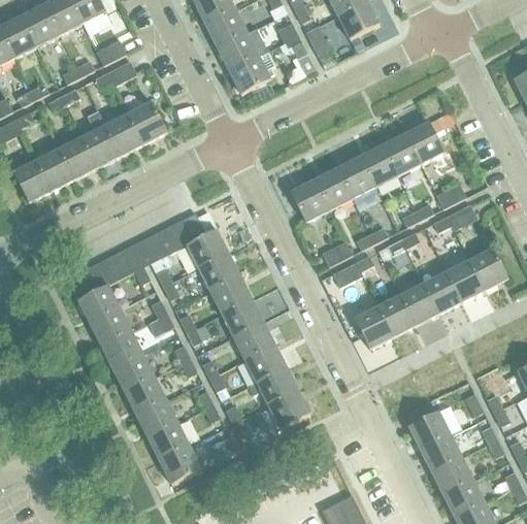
[(53,0),(43,5),(59,35),(81,24),(69,0),(53,0)]
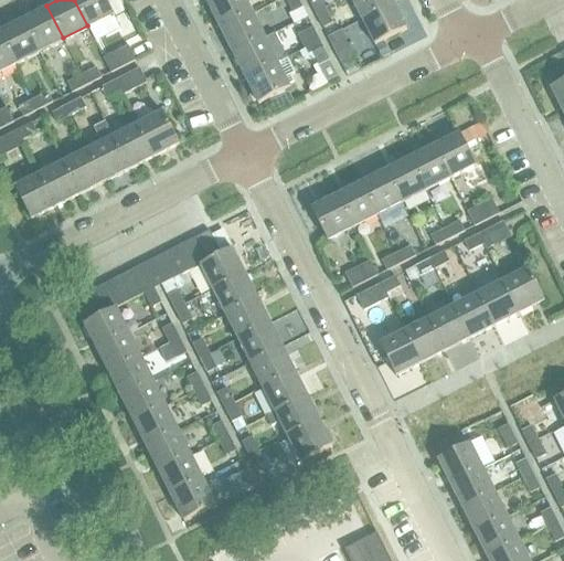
[(74,0),(87,25),(113,12),(106,0),(74,0)]
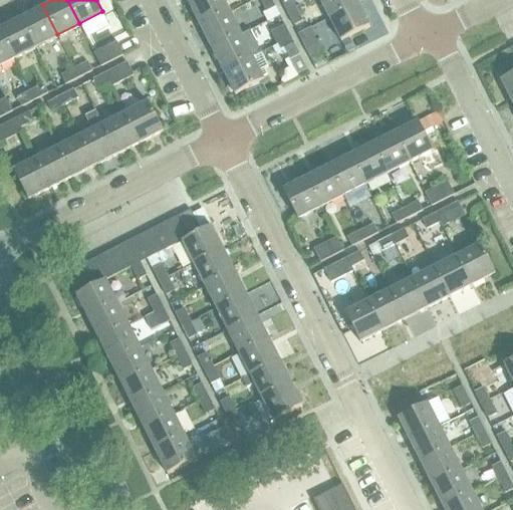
[(193,0),(189,2),(200,25),(229,10),(223,0),(193,0)]
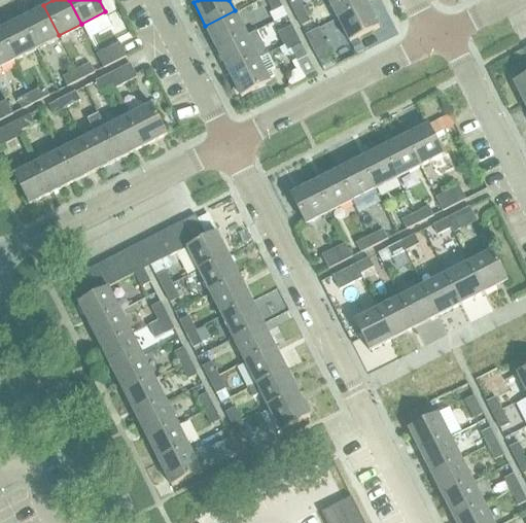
[(267,0),(272,8),(281,4),(279,0),(267,0)]
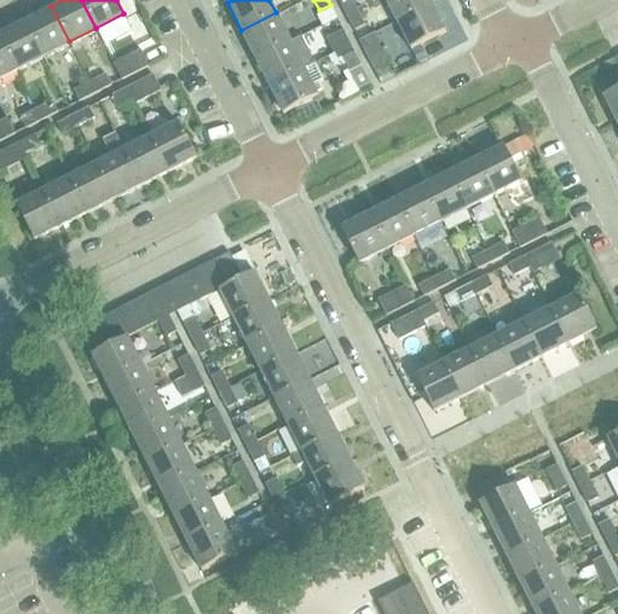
[(339,0),(345,11),(356,5),(353,0),(339,0)]
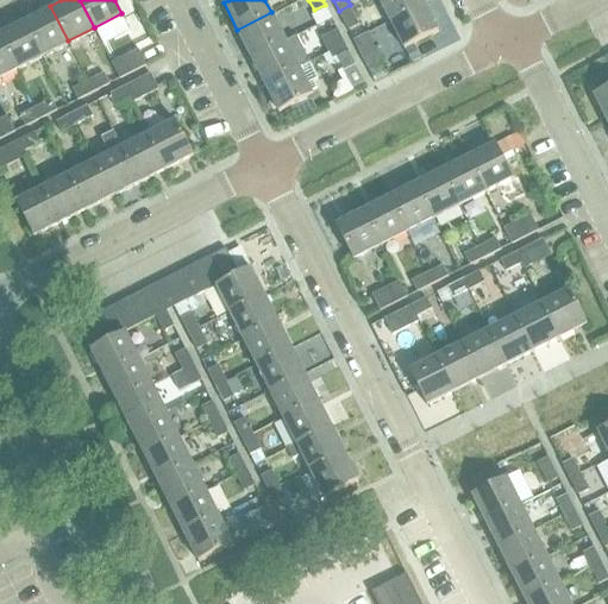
[(380,0),(389,18),(424,1),(422,0),(380,0)]
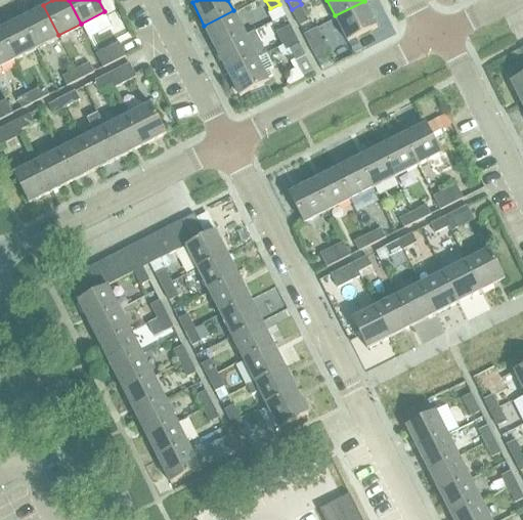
[(364,1),(335,15),(347,39),(376,25),(364,1)]
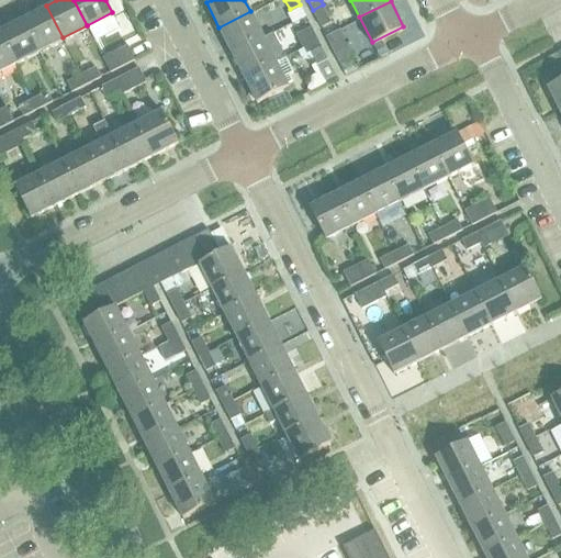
[(323,4),(313,10),(320,24),(331,20),(323,4)]
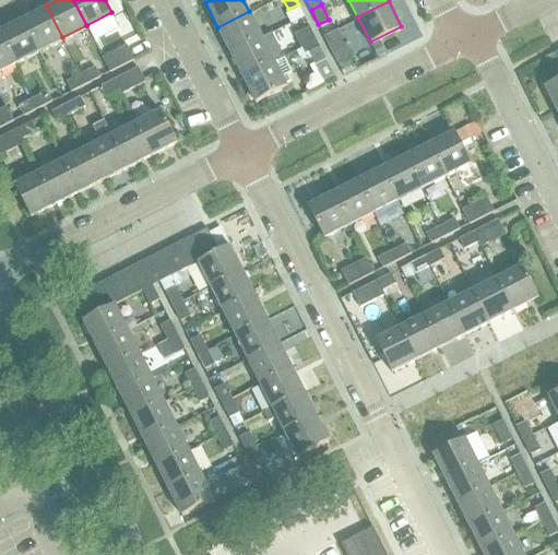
[(46,6),(22,18),(38,49),(62,37),(46,6)]
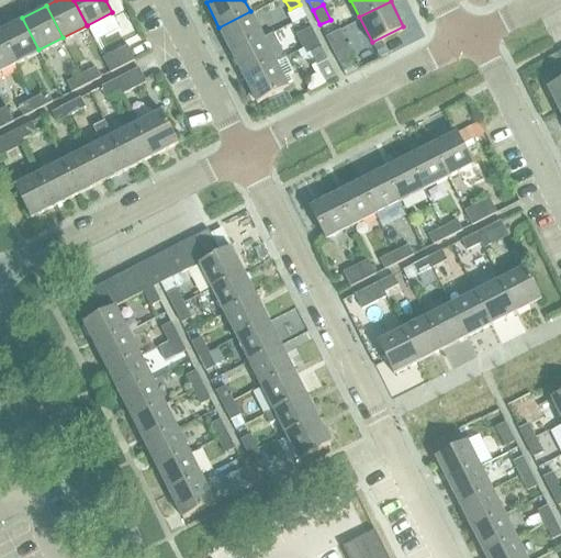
[(219,28),(231,52),(262,35),(250,11),(219,28)]
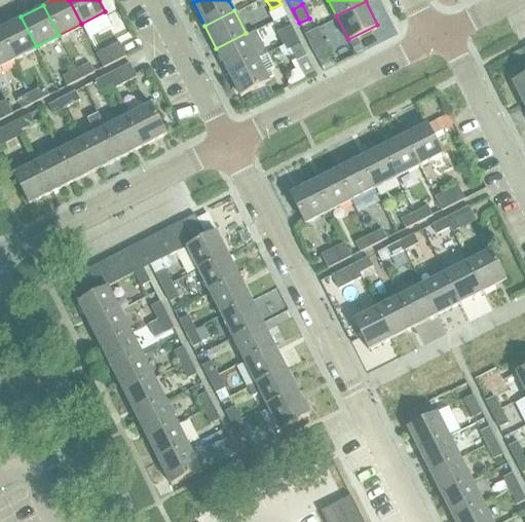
[(21,16),(0,27),(0,32),(13,58),(36,46),(21,16)]
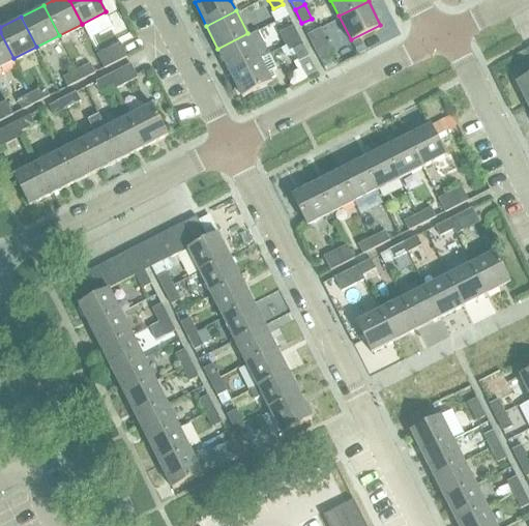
[(278,30),(283,39),(297,32),(292,23),(278,30)]
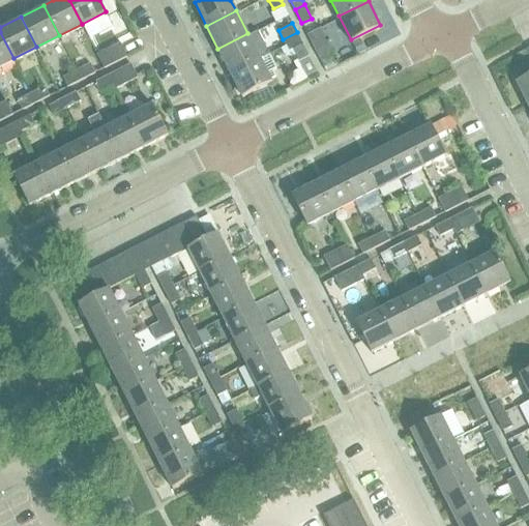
[(306,32),(318,55),(331,49),(320,25),(306,32)]
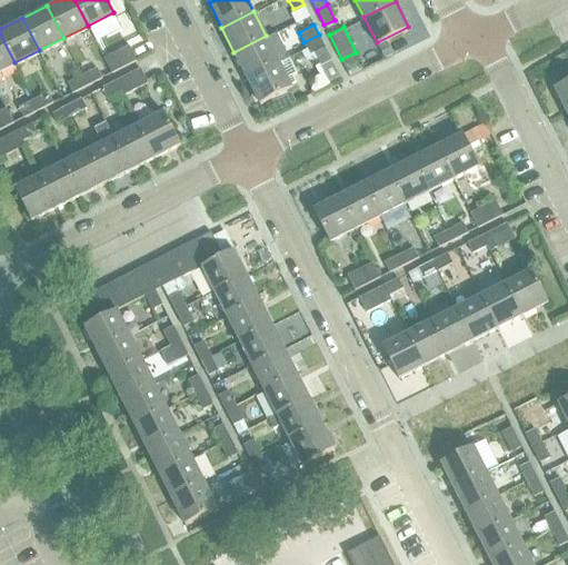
[(266,36),(233,52),(247,77),(278,60),(288,56),(276,30),(266,36)]
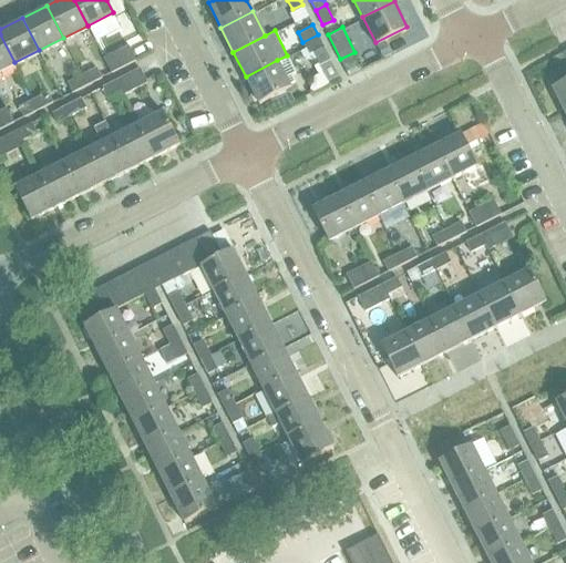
[(0,69),(14,62),(0,34),(0,69)]
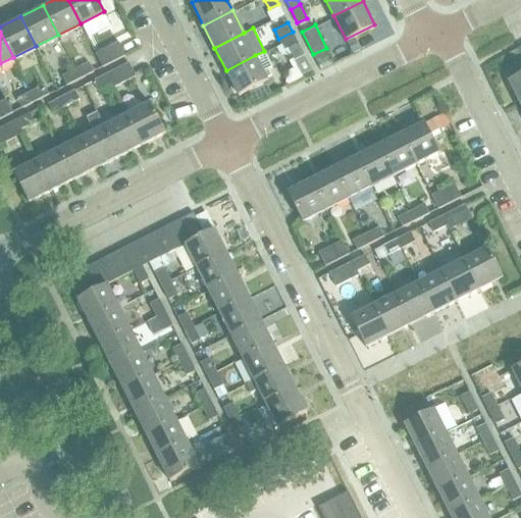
[(278,39),(280,42),(283,48),(287,46),(297,41),(293,32),(278,39)]
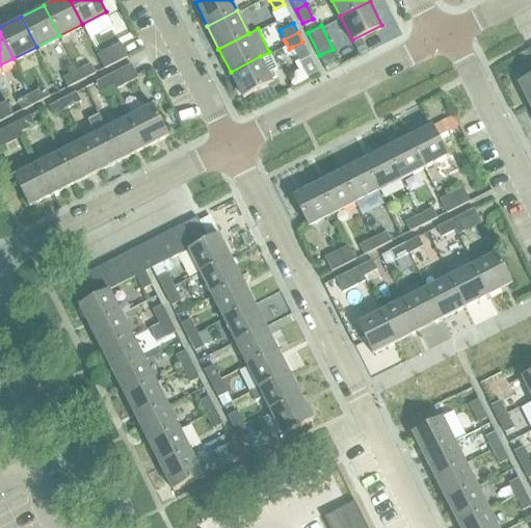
[(97,52),(103,66),(127,54),(120,41),(97,52)]
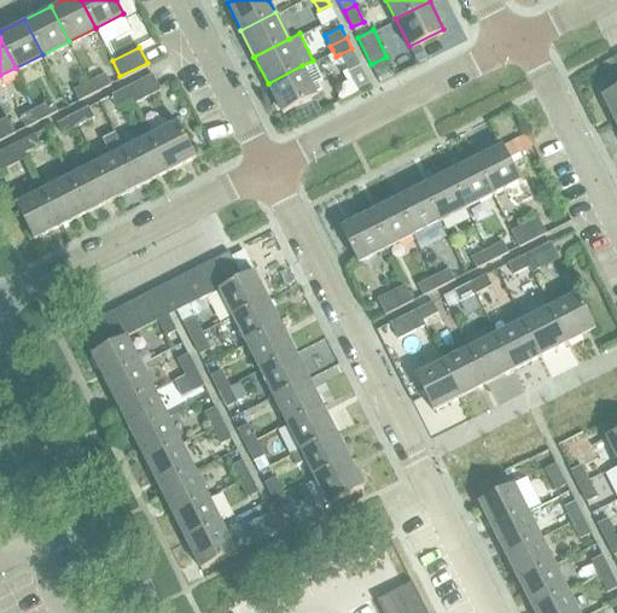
[(351,48),(339,54),(347,69),(348,69),(347,68),(359,63),(351,48)]
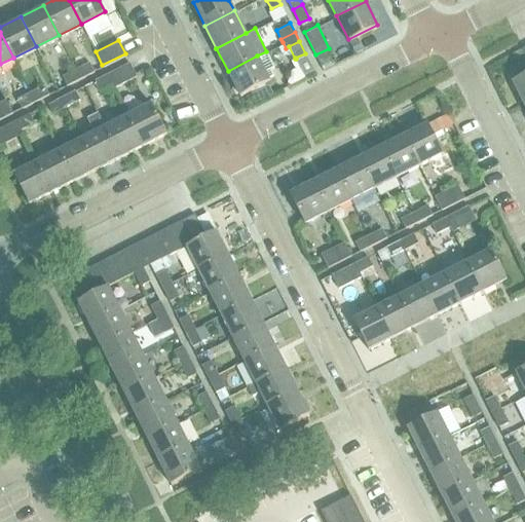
[(295,59),(289,46),(286,48),(283,42),(278,44),(292,69),(288,80),(289,83),(304,75),(296,59),(295,59)]
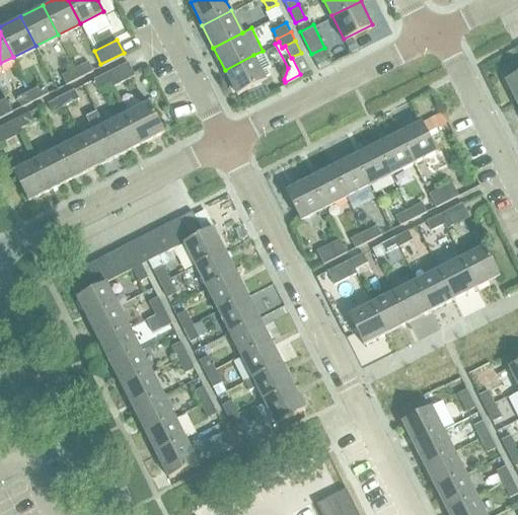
[(253,55),(225,70),(236,93),(271,75),(267,66),(270,64),(263,51),(253,55)]
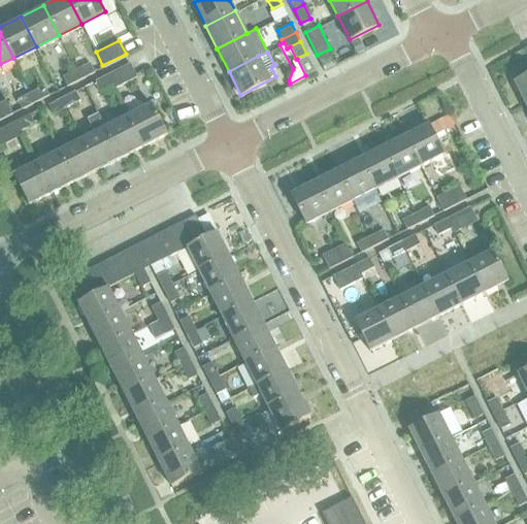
[(89,60),(75,67),(79,76),(94,70),(89,60)]
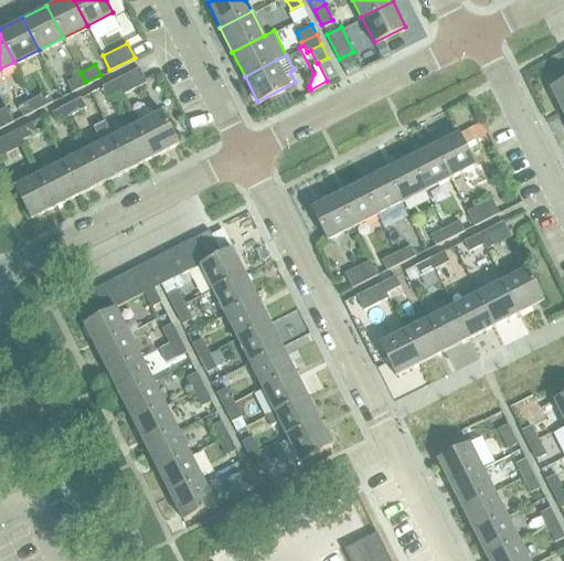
[(138,65),(114,77),(119,87),(121,92),(146,80),(138,65)]
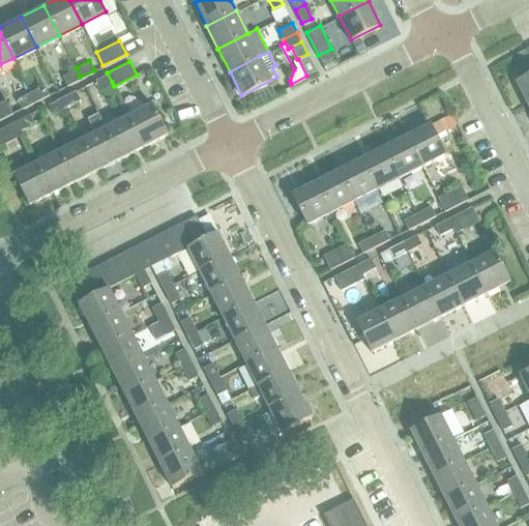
[(80,77),(76,67),(62,75),(66,84),(80,77)]
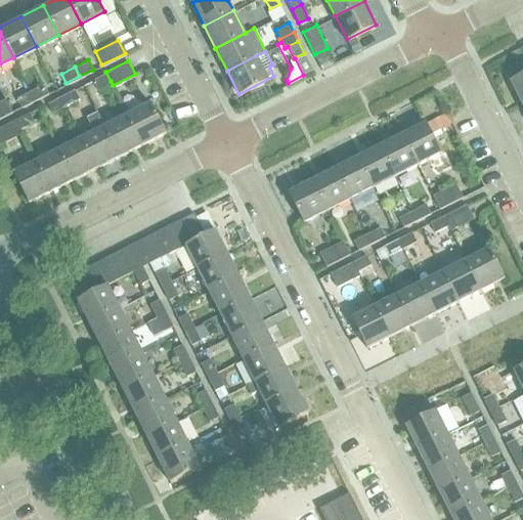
[(111,81),(105,72),(92,79),(97,88),(111,81)]
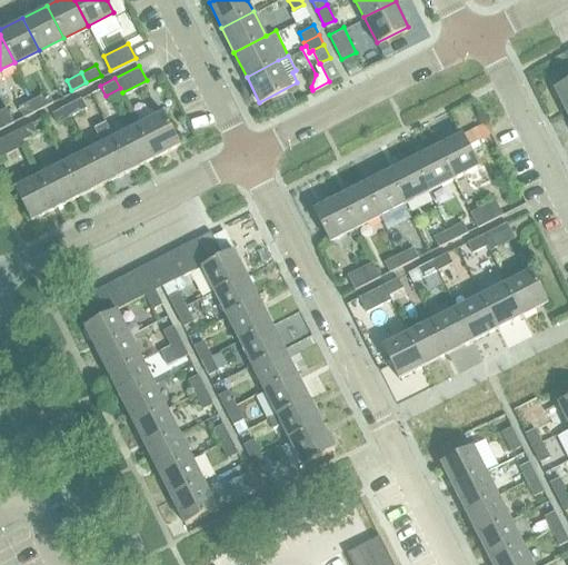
[(567,78),(554,86),(566,111),(567,110),(567,78)]
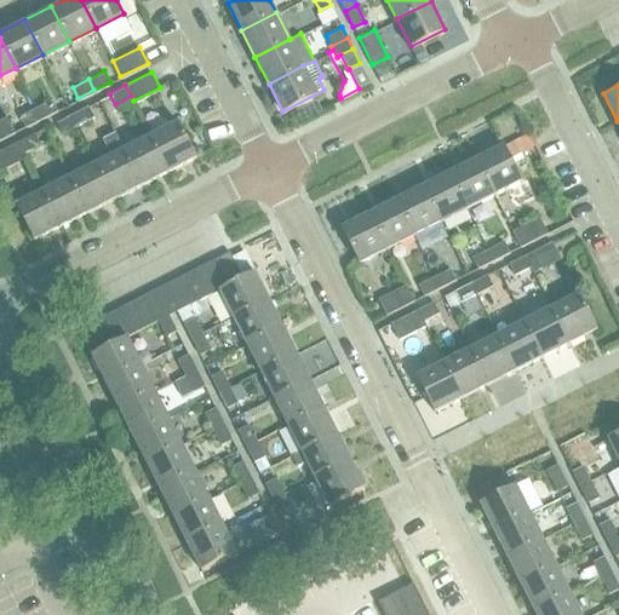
[(51,98),(35,107),(40,118),(56,109),(51,98)]
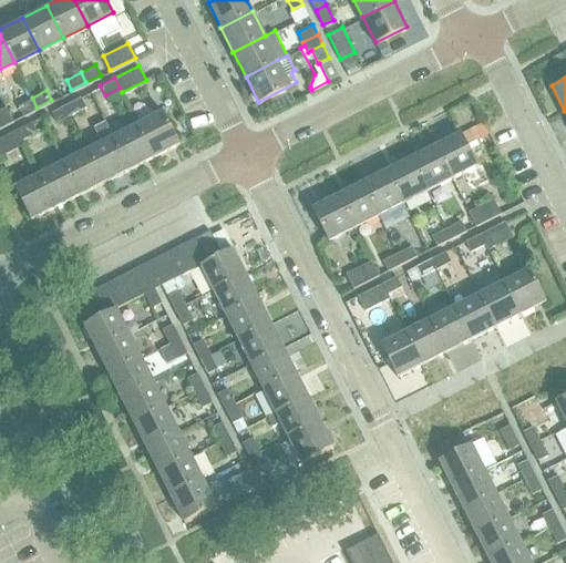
[(80,95),(65,103),(70,113),(85,105),(80,95)]
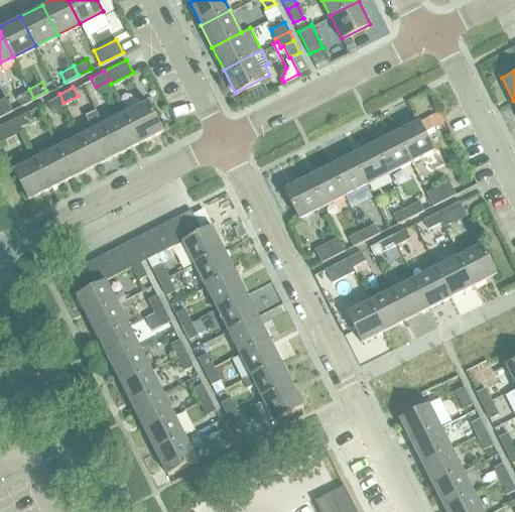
[(33,98),(29,89),(15,95),(20,104),(33,98)]
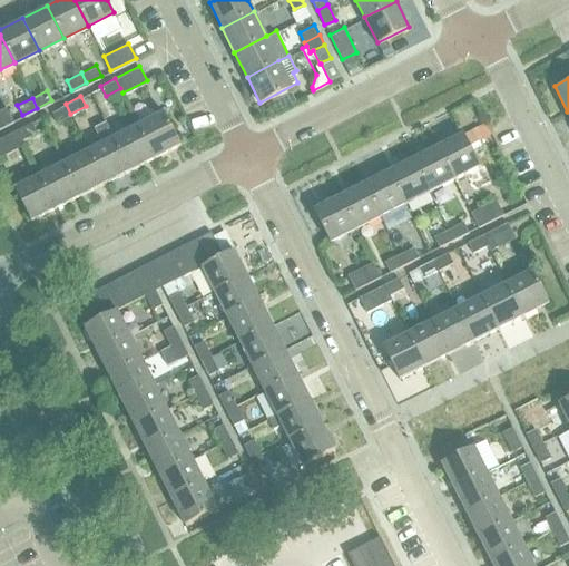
[(70,114),(66,104),(51,110),(57,120),(70,114)]
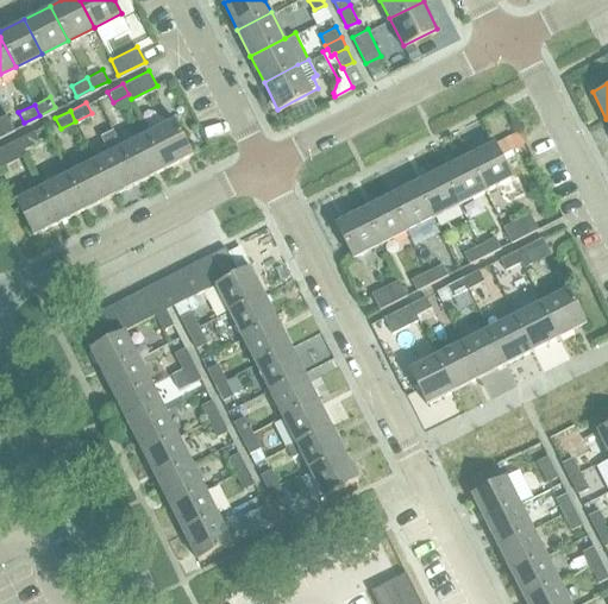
[(0,134),(13,129),(6,113),(0,115),(0,134)]
